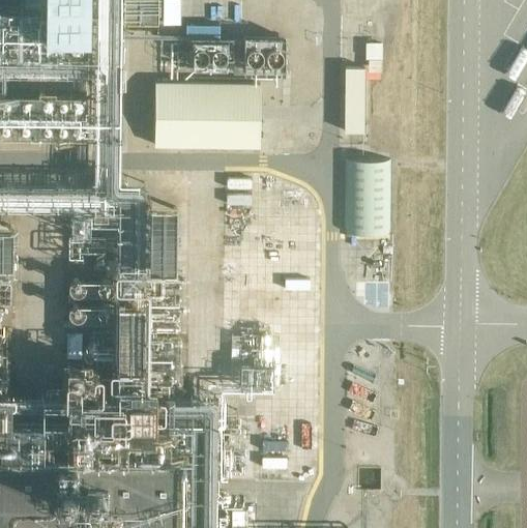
[(162,25),(163,0),(136,0),(135,24),(162,25)]
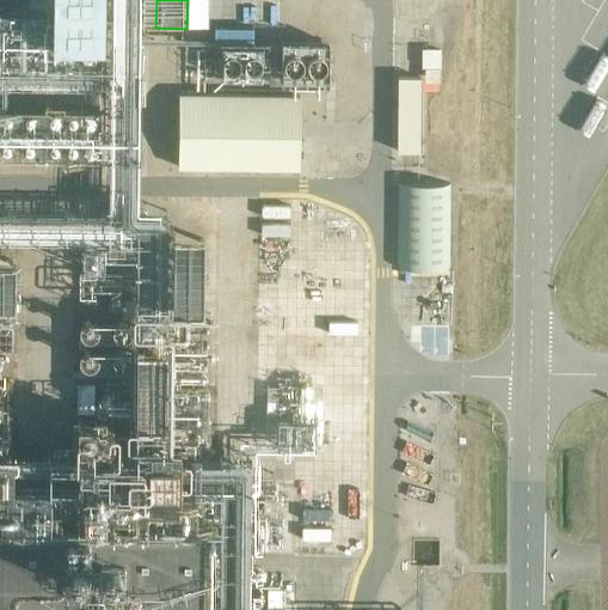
[(209,30),(209,0),(189,0),(189,30),(209,30)]
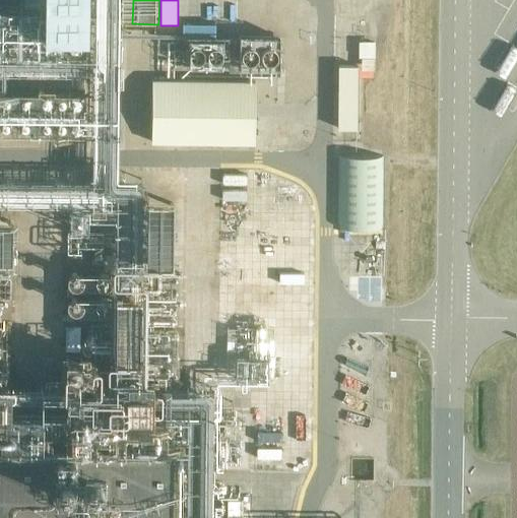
[(247,34),(248,78),(285,77),(284,34),(247,34)]
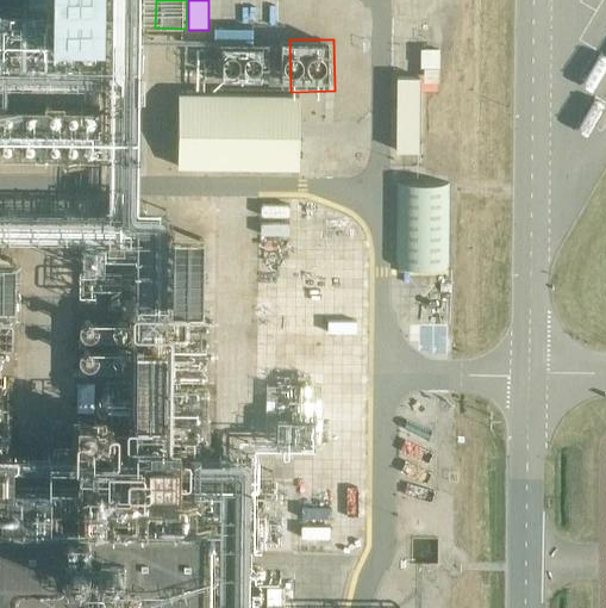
[(423,44),(422,62),(441,63),(442,45),(423,44)]
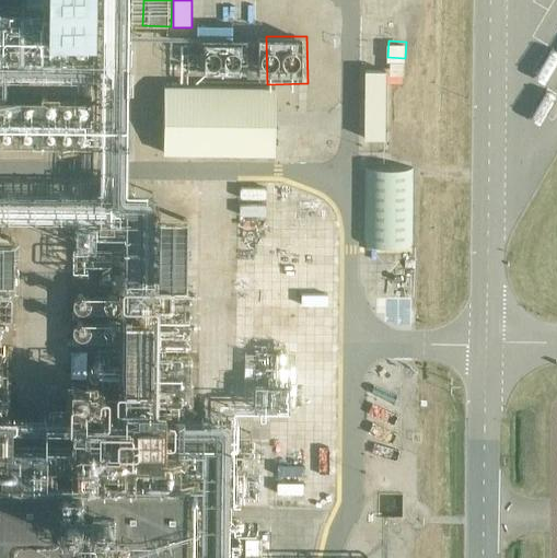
[(367,64),(366,139),(389,139),(389,64),(367,64)]
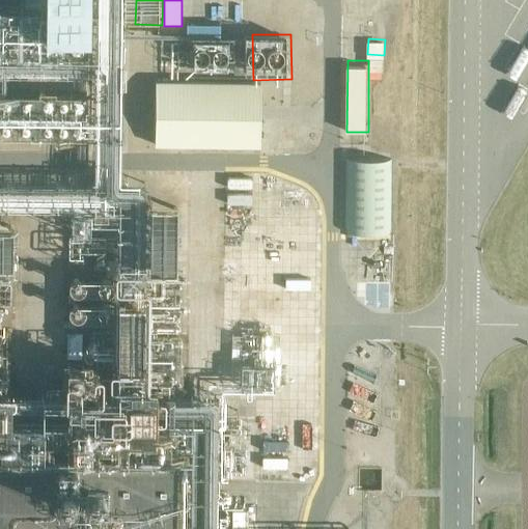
[(256,85),(150,84),(149,147),(255,148),(256,85)]
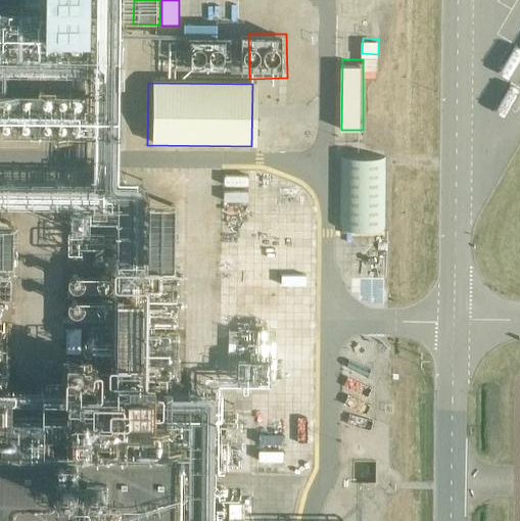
[(341,224),(385,224),(385,150),(341,150),(341,224)]
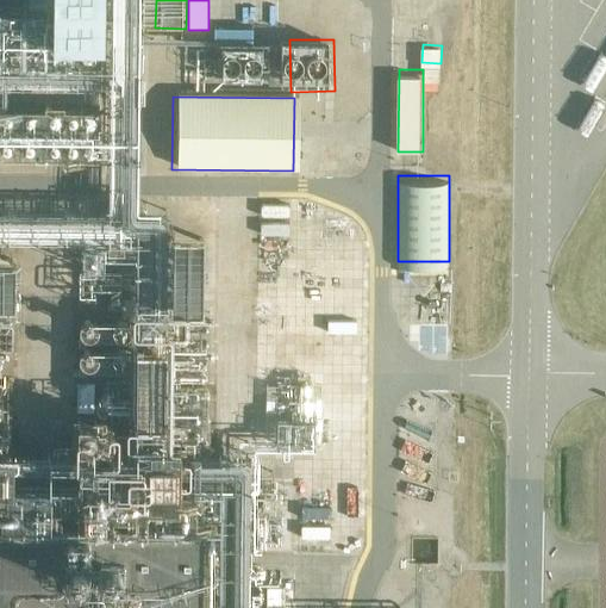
[(197,444),(195,420),(155,421),(155,445),(197,444)]
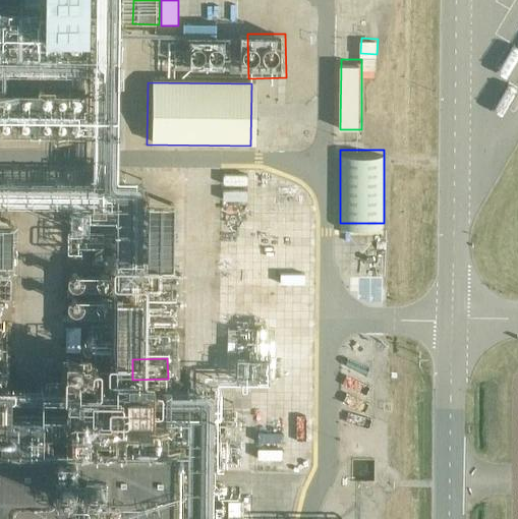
[(0,425),(58,433),(61,402),(0,395),(0,425)]
